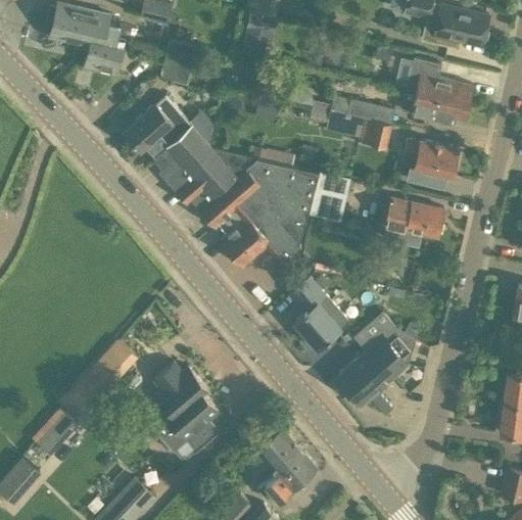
[(168,24),(173,3),(159,0),(143,0),(139,16),(168,24)]
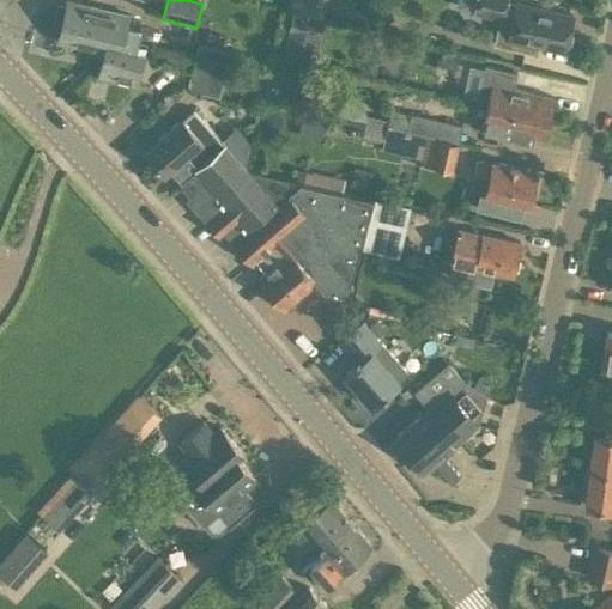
[(291,0),(290,11),(323,19),(327,0),(291,0)]
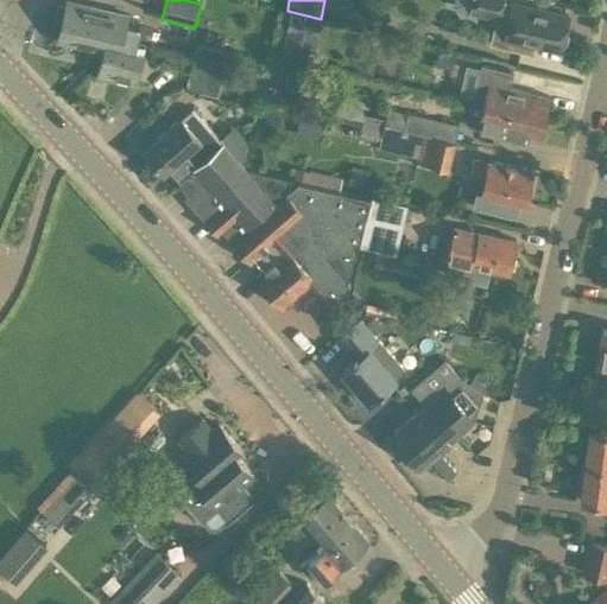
[(475,0),(472,16),(497,21),(491,48),(533,57),(536,46),(561,52),(562,48),(567,46),(569,38),(566,35),(569,18),(517,6),(517,0),(475,0)]
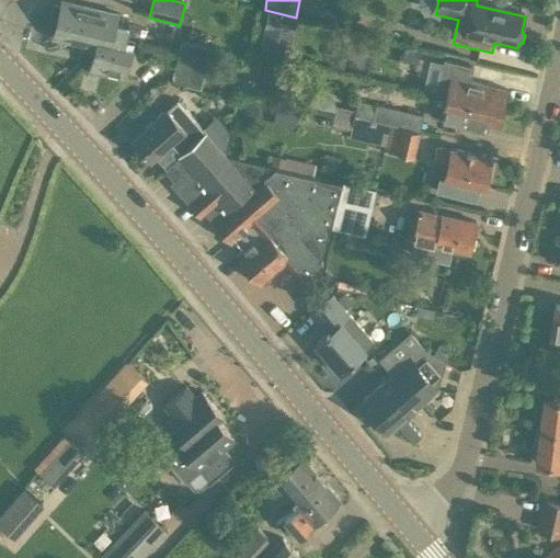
[(128,30),(115,27),(117,16),(63,3),(60,9),(55,8),(48,34),(55,35),(54,41),(96,50),(91,72),(126,80),(135,42),(126,40),(128,30)]
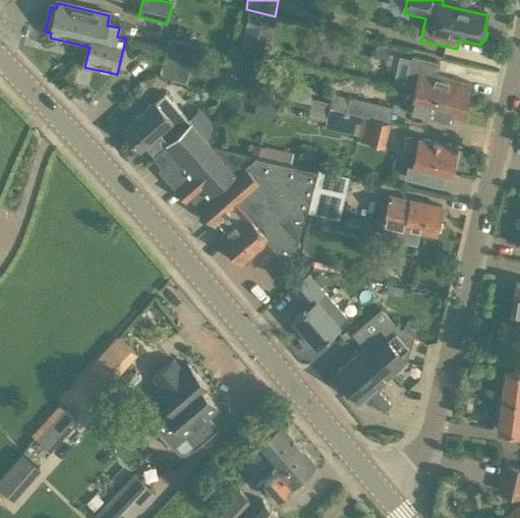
[(267,33),(270,20),(244,14),(236,48),(253,52),(258,31),(267,33)]
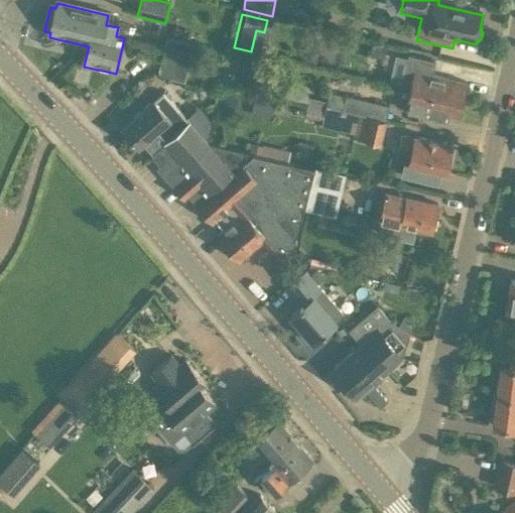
[(184,85),(194,46),(167,40),(165,48),(162,60),(158,78),(184,85)]
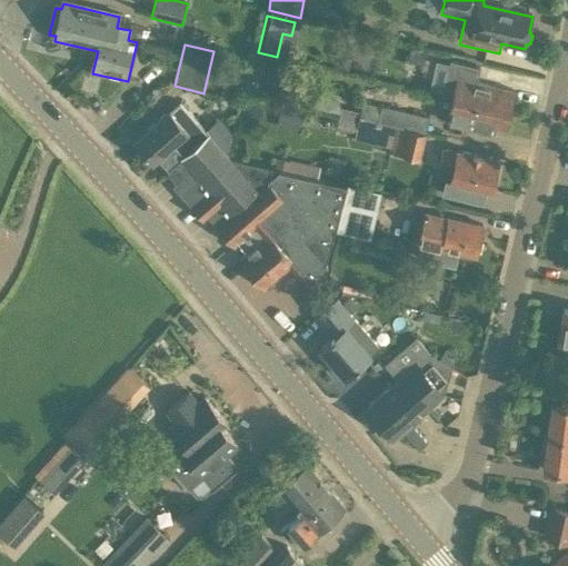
[(179,67),(182,53),(147,46),(143,59),(179,67)]
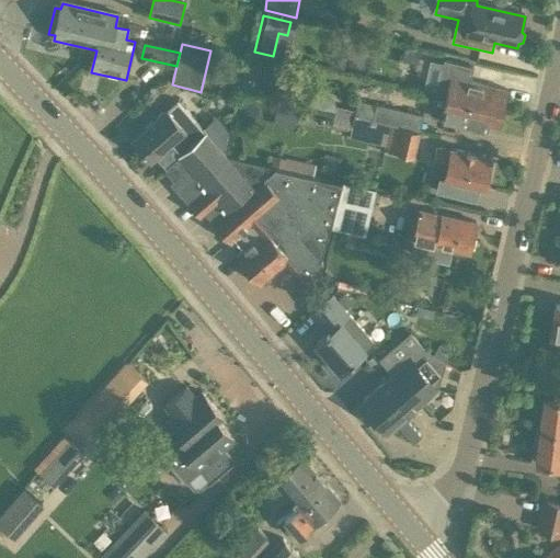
[(406,49),(402,61),(411,64),(413,50),(406,49)]
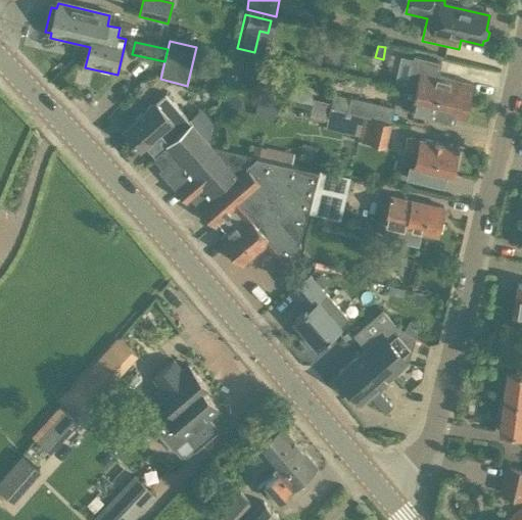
[(407,89),(469,103),(473,86),(438,78),(442,63),(414,57),(407,89)]
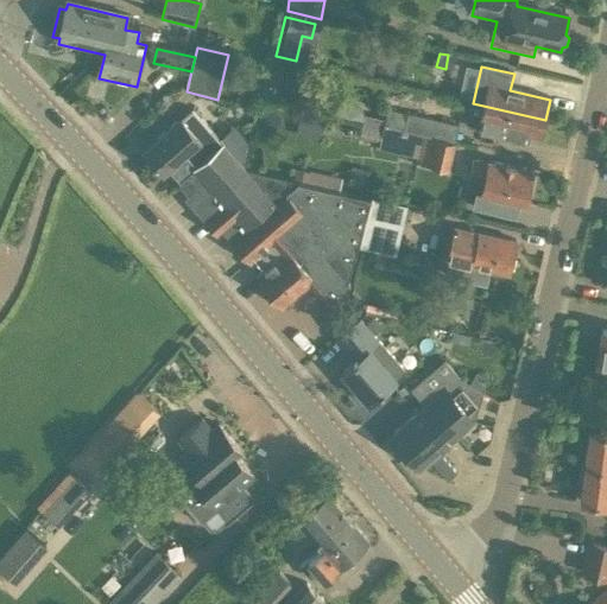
[(545,120),(473,103),(467,129),(530,144),(531,138),(541,140),(545,120)]
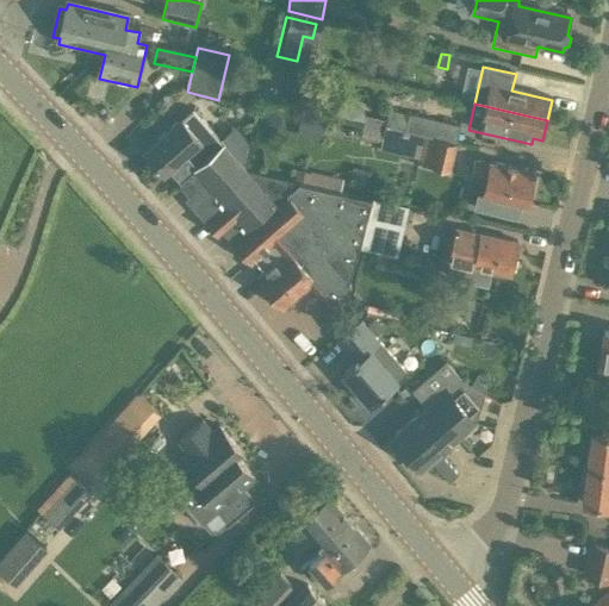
[(336,117),(364,123),(364,122),(364,120),(364,118),(364,116),(362,114),(362,113),(361,111),(360,110),(359,108),(356,107),(355,106),(353,106),(352,106),(349,106),(348,106),(346,106),(345,106),(342,107),(341,108),(340,110),(339,111),(337,113),(336,114),(336,116),(336,117)]
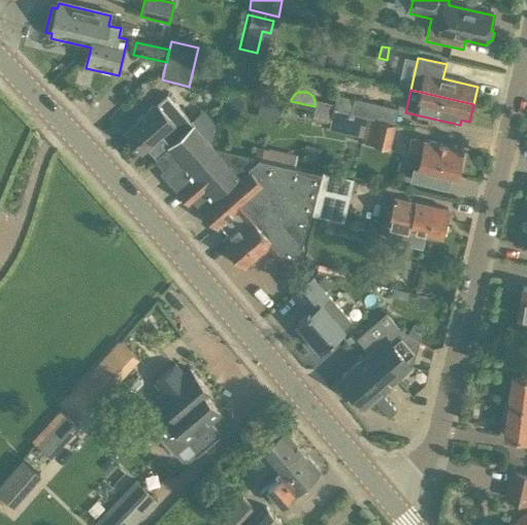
[(156,160),(195,127),(168,96),(158,105),(158,104),(125,133),(142,154),(146,150),(156,160)]
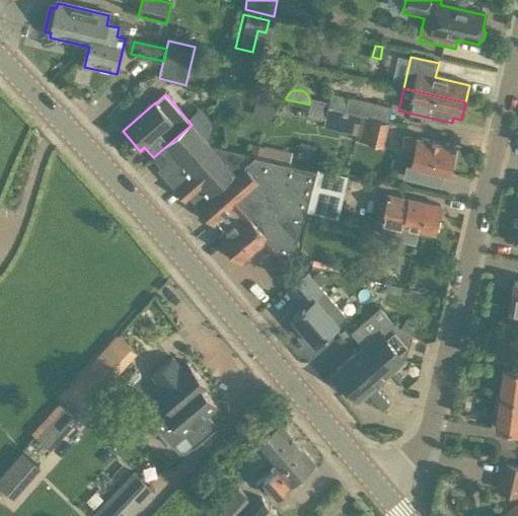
[(389,123),(392,107),(349,97),(348,98),(339,95),(336,107),(346,109),(346,114),(363,117),(389,123)]
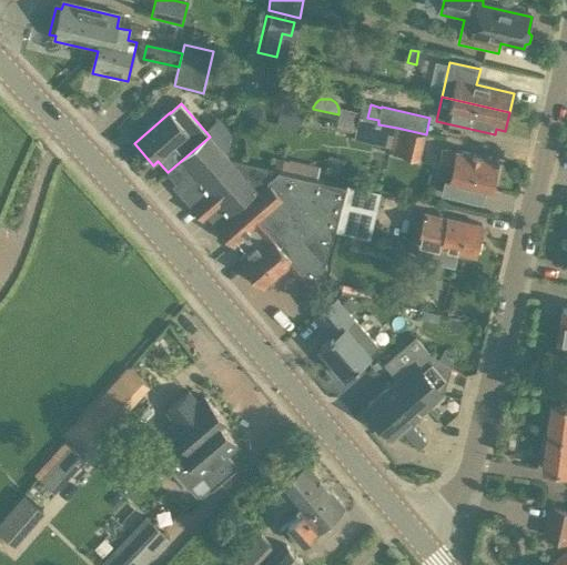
[(276,128),(300,133),(304,114),(281,109),(276,128)]
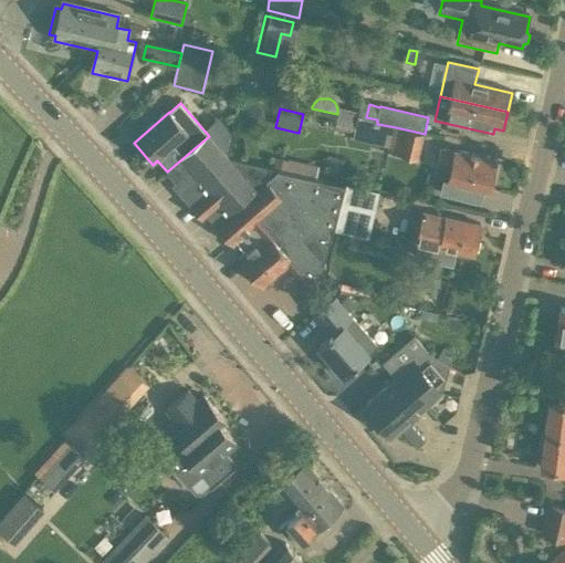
[(207,124),(220,142),(230,135),(216,116),(207,124)]
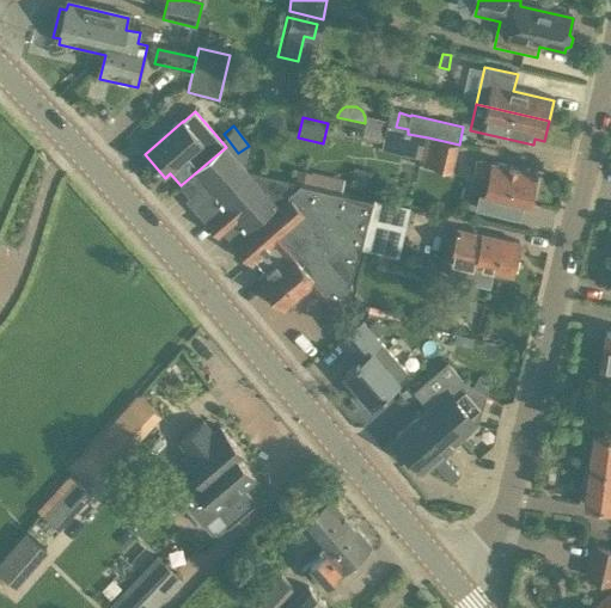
[(428,137),(420,166),(453,174),(459,145),(428,137)]
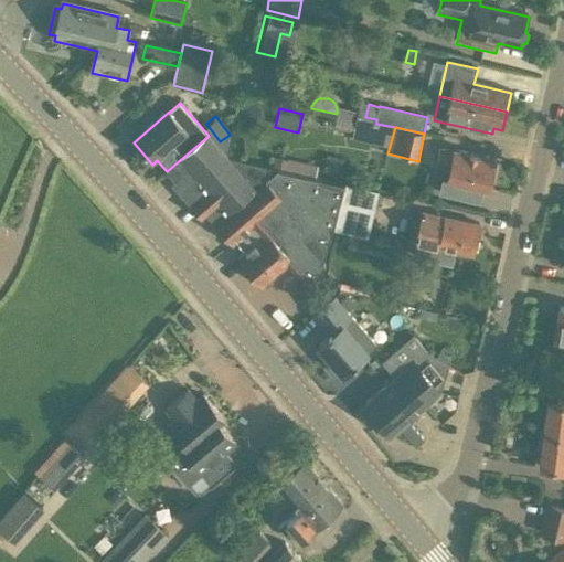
[(209,136),(167,171),(177,182),(173,186),(203,219),(208,214),(216,224),(215,225),(232,245),(251,229),(266,215),(280,232),(274,237),(294,261),(288,265),(306,286),(326,265),(323,263),(346,189),(347,188),(347,186),(230,159),(209,136)]
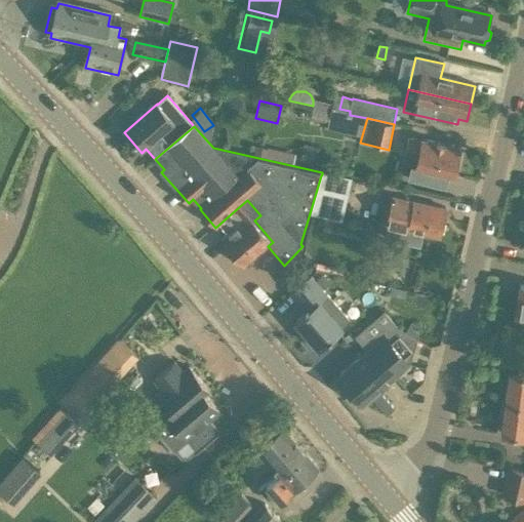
[(419,156),(417,168),(416,170),(424,172),(420,187),(443,192),(446,177),(454,178),(460,149),(422,142),(422,143),(409,141),(406,153),(419,156)]
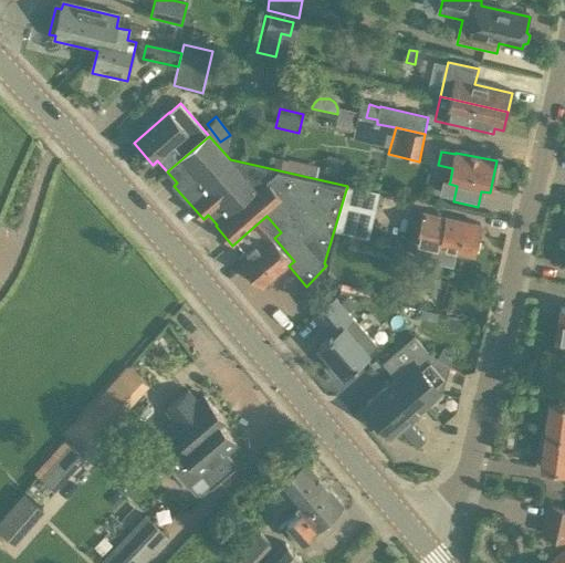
[(369,240),(379,195),(347,188),(346,189),(336,232),(369,240)]
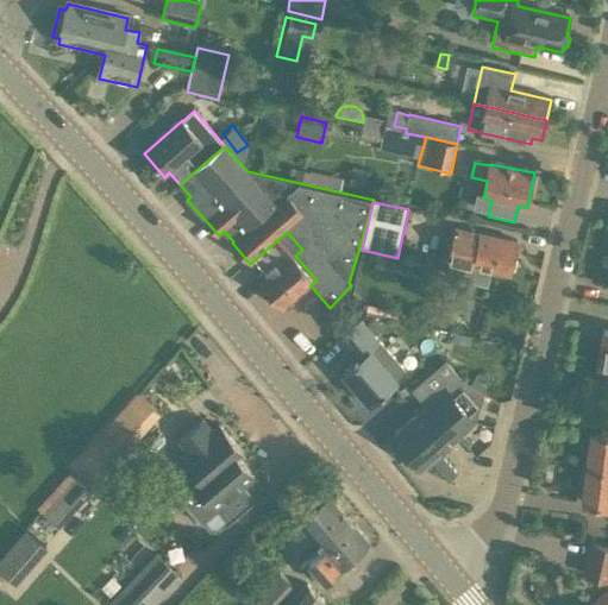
[(450,254),(447,263),(444,278),(488,288),(491,272),(511,277),(518,244),(456,229),(453,237),(447,235),(443,252),(450,254)]
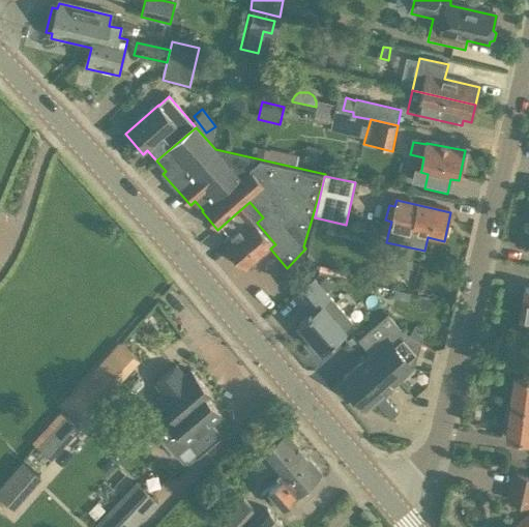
[(275,244),(257,223),(263,217),(250,202),(235,214),(245,226),(223,244),(245,270),(270,249),(275,244)]
